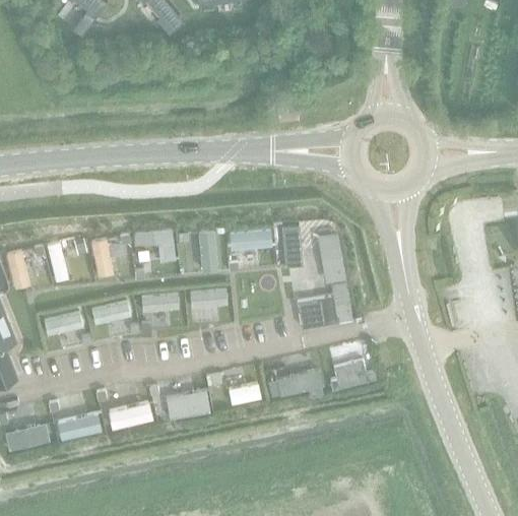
[(283,104),(284,117),(300,116),(299,102),(283,104)]
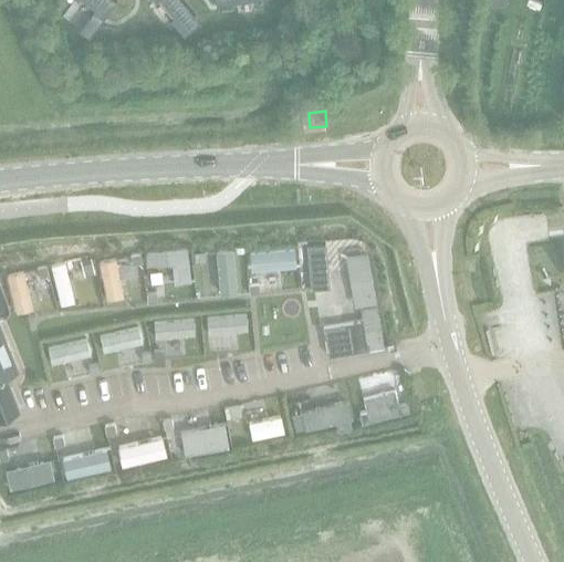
[(326,247),(307,249),(311,293),(331,292),(326,247)]
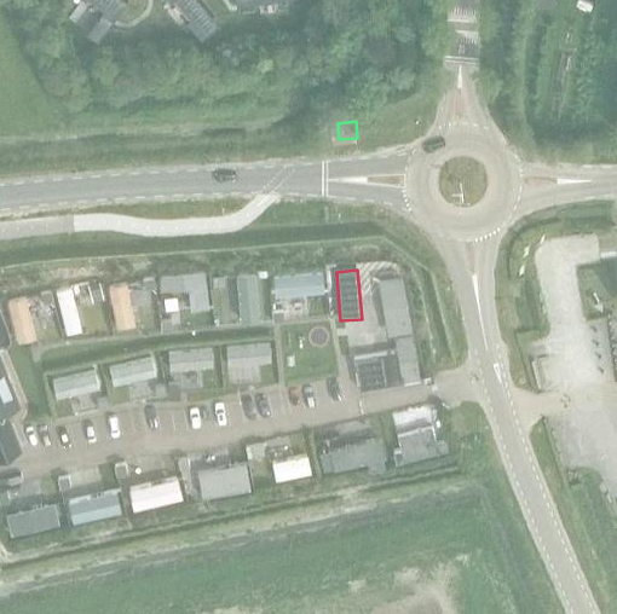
[(322,273),(271,279),(274,299),(324,294),(322,273)]
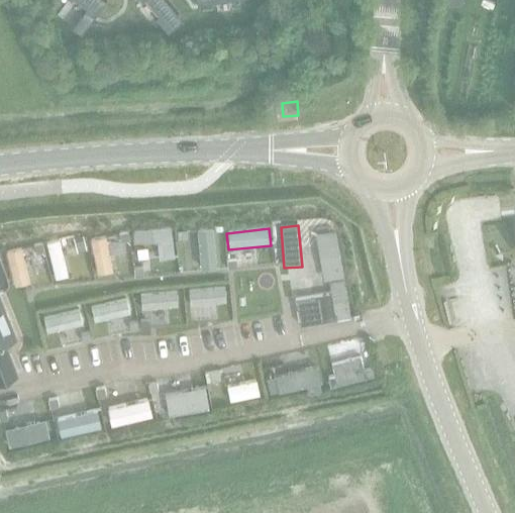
[(172,229),(133,233),(135,245),(159,242),(161,261),(175,259),(172,229)]
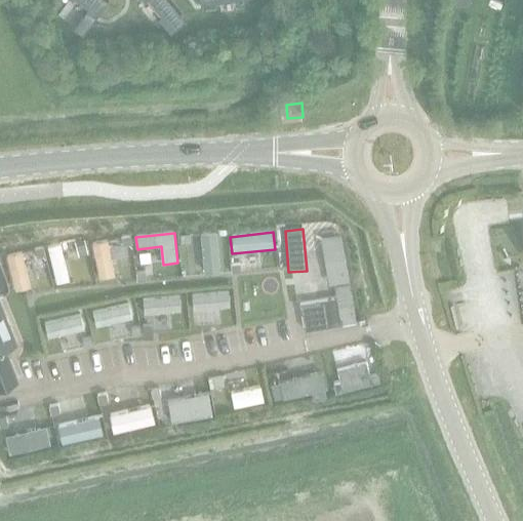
[(217,234),(201,235),(205,275),(220,274),(217,234)]
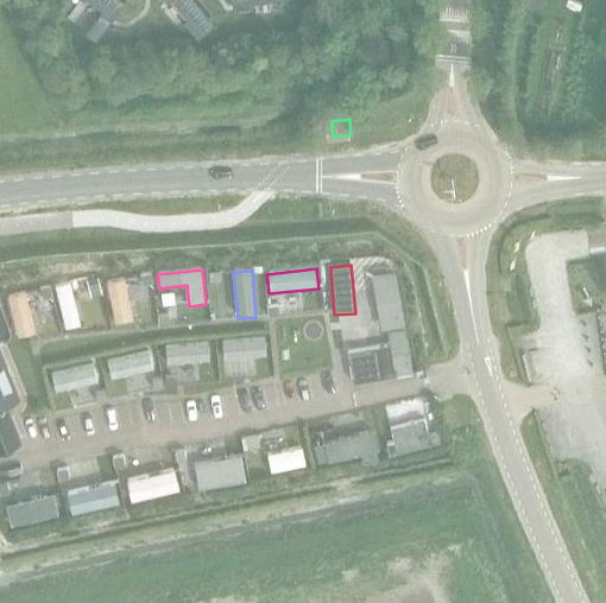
[(396,273),(373,278),(382,331),(405,328),(396,273)]
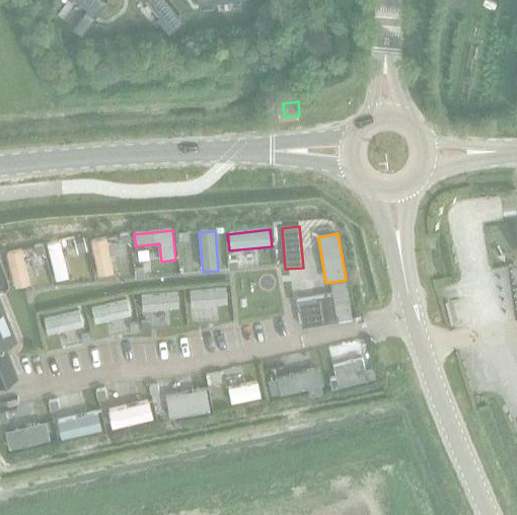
[(106,240),(91,243),(99,277),(114,274),(106,240)]
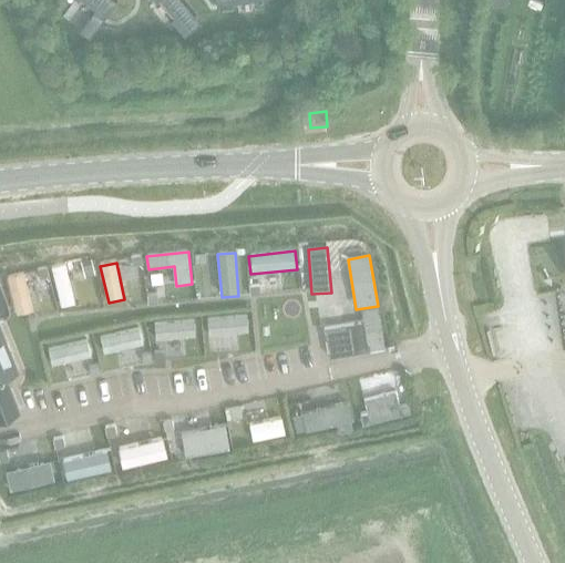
[(65,266),(52,269),(62,308),(75,306),(65,266)]
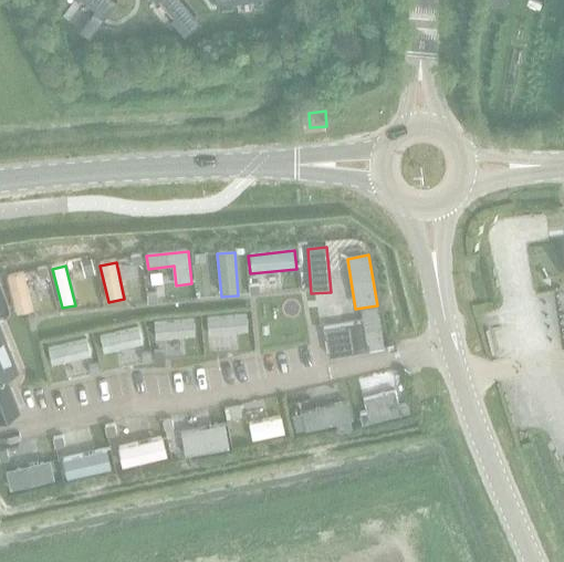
[(24,276),(8,279),(17,315),(33,312),(24,276)]
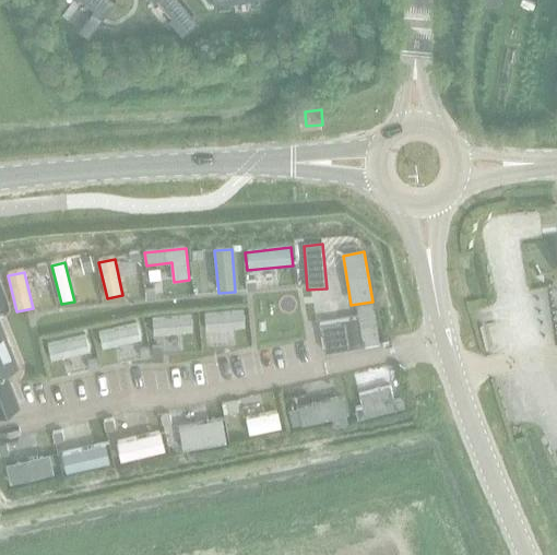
[(0,307),(9,304),(0,280),(0,307)]
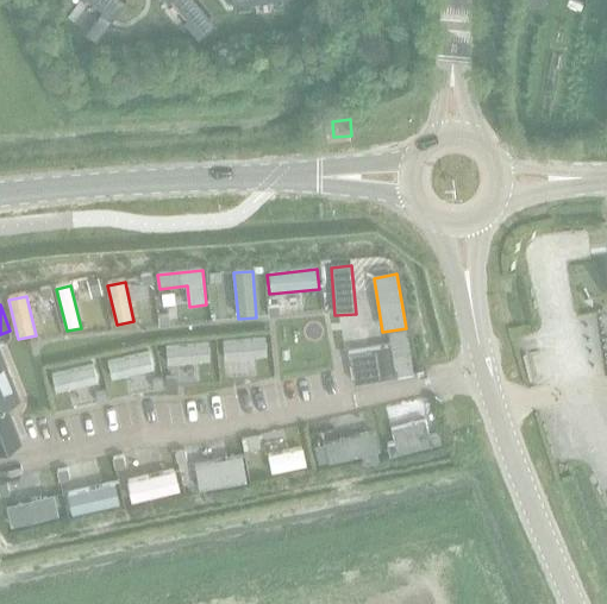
[(355,388),(414,376),(406,332),(389,334),(392,348),(349,357),(355,388)]
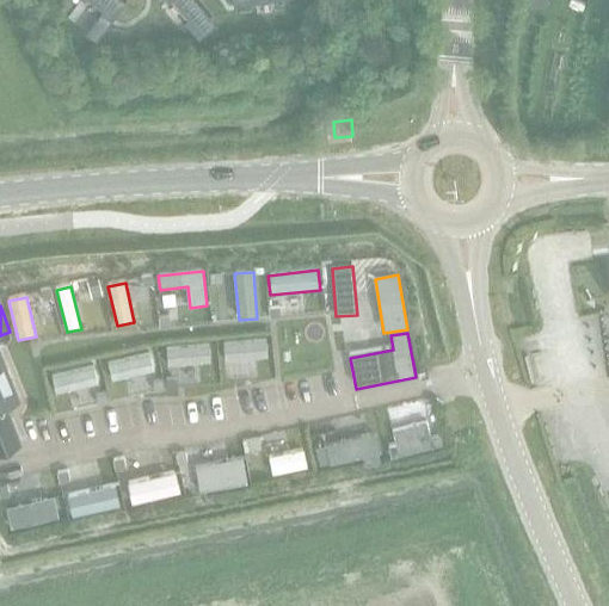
[(266,342),(223,346),(225,363),(268,359),(266,342)]
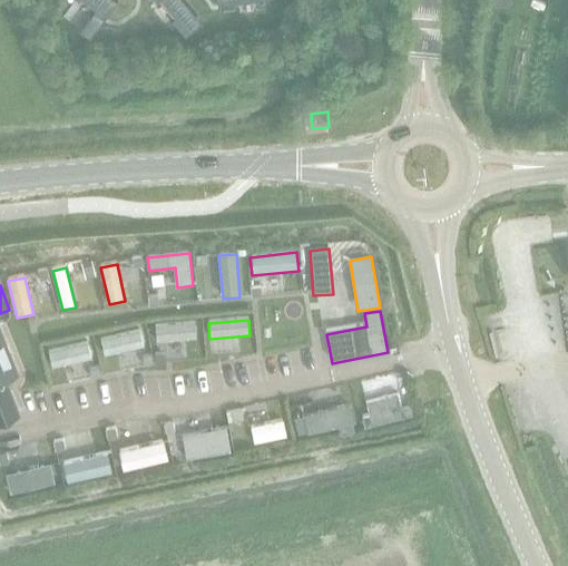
[(196,324),(155,329),(157,344),(197,340),(196,324)]
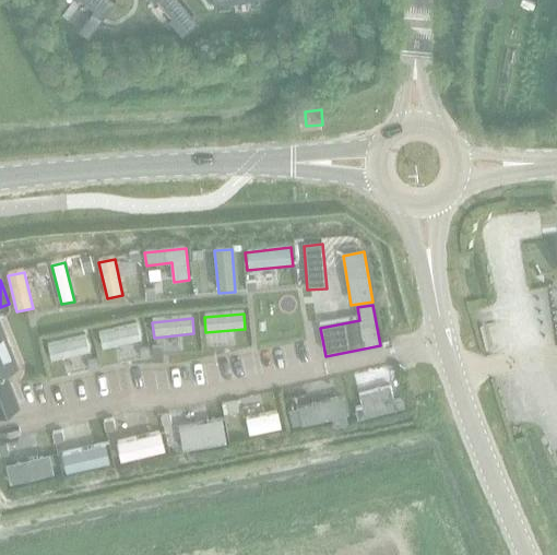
[(0,415),(20,408),(7,373),(19,367),(0,320),(0,415)]
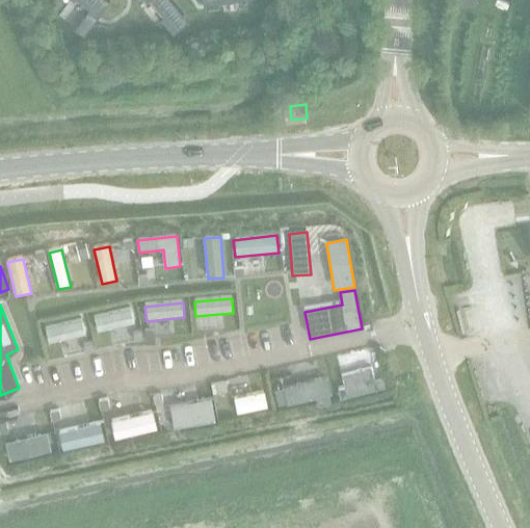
[(130,310),(94,318),(98,334),(134,324),(130,310)]
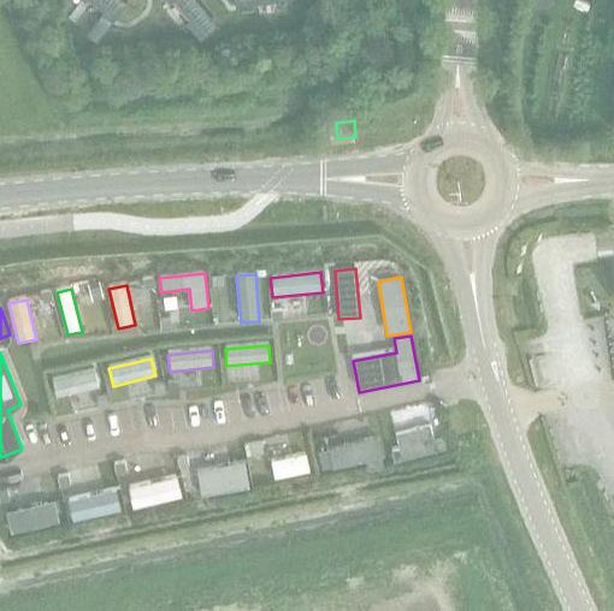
[(95,371),(52,381),(57,399),(99,389),(95,371)]
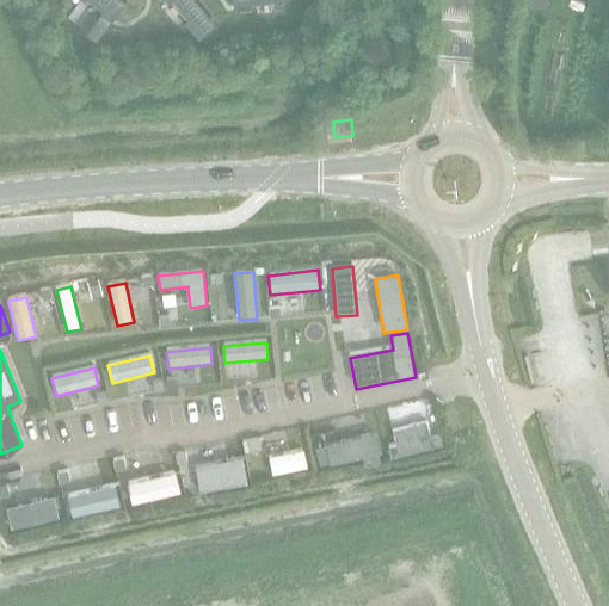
[(428,425),(395,434),(398,445),(389,447),(393,461),(443,446),(441,437),(431,439),(428,425)]
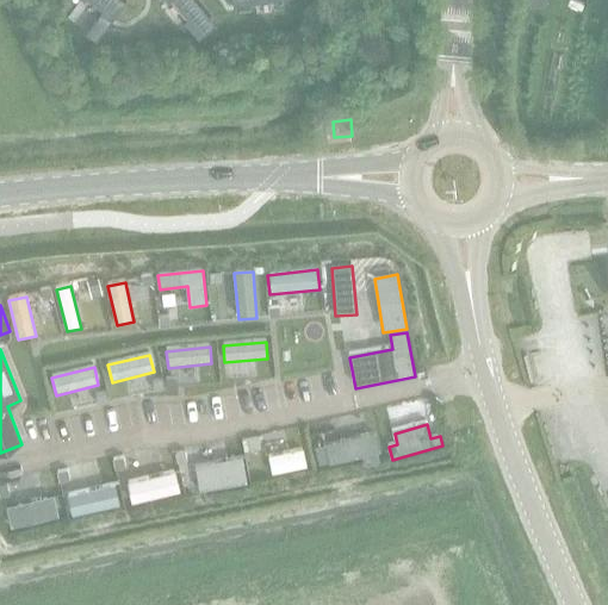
[(377,434),(324,447),(329,465),(382,453),(377,434)]
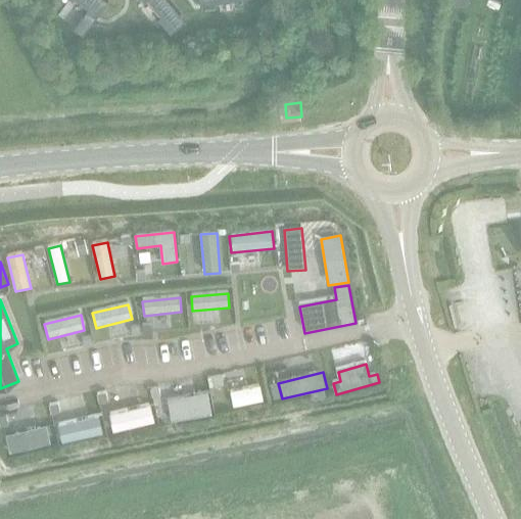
[(259,388),(230,393),(233,408),(263,403),(259,388)]
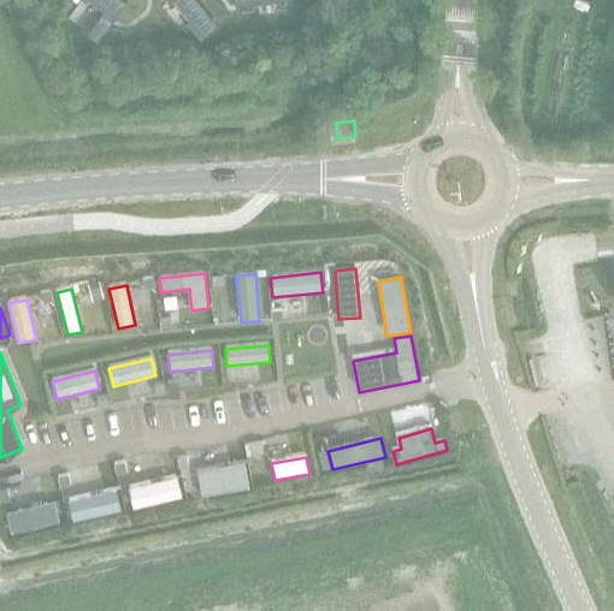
[(246,464),(198,474),(201,497),(251,488),(246,464)]
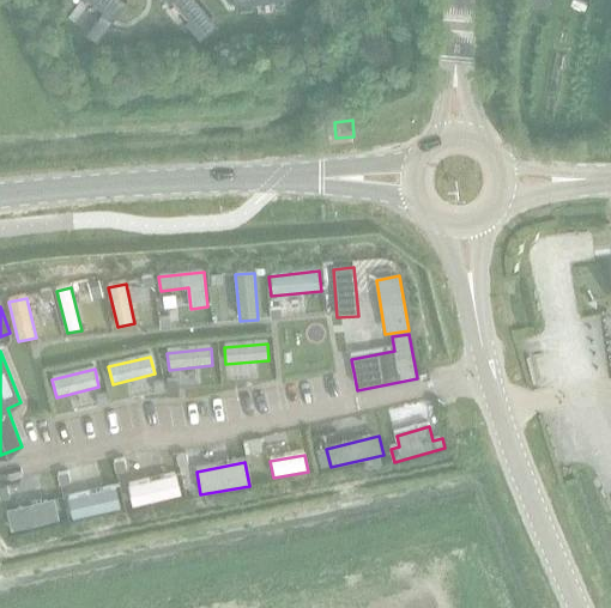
[(176,478),(128,487),(132,506),(181,497),(176,478)]
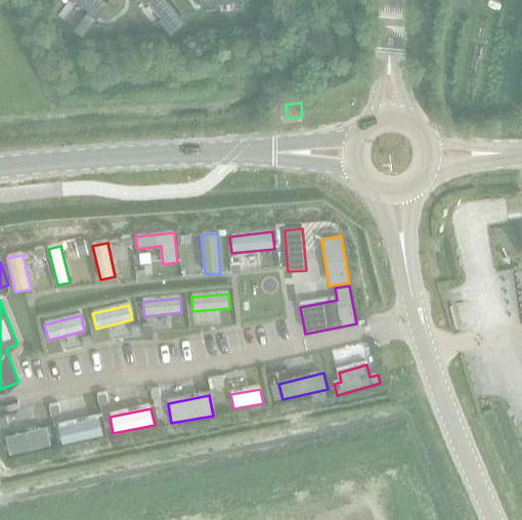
[(99,418),(58,427),(62,443),(102,434),(99,418)]
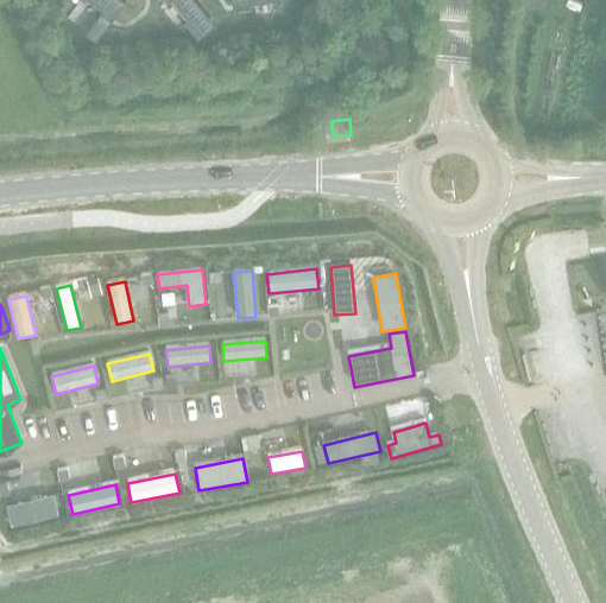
[(55,496),(7,507),(11,527),(60,516),(55,496)]
